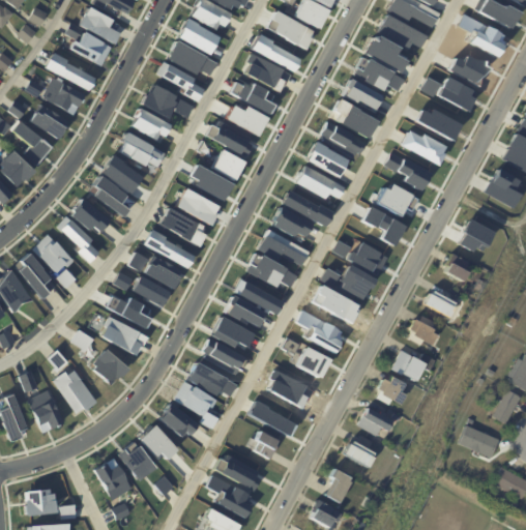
[(26,0),(22,6),(21,9),(6,0),(26,0)]
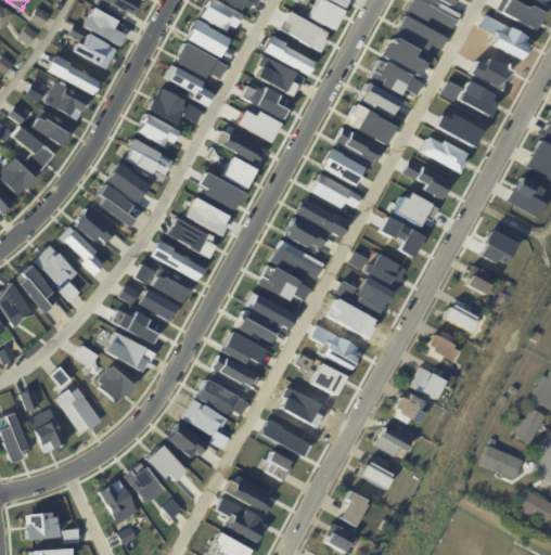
[(133,14),(140,2),(137,0),(98,0),(97,2),(109,9),(112,3),(133,14)]
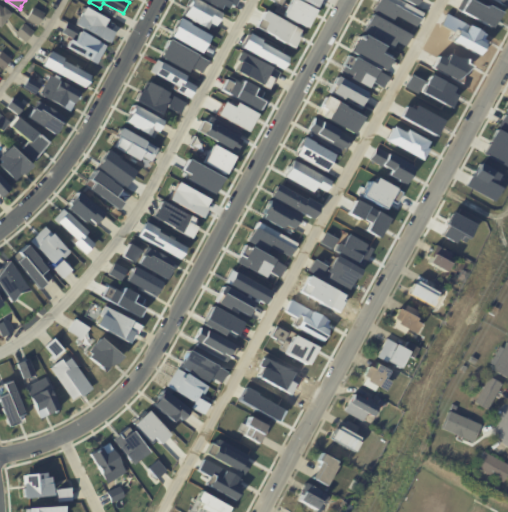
[(222,11),(199,0),(191,0),(184,16),(213,30),(222,11)]
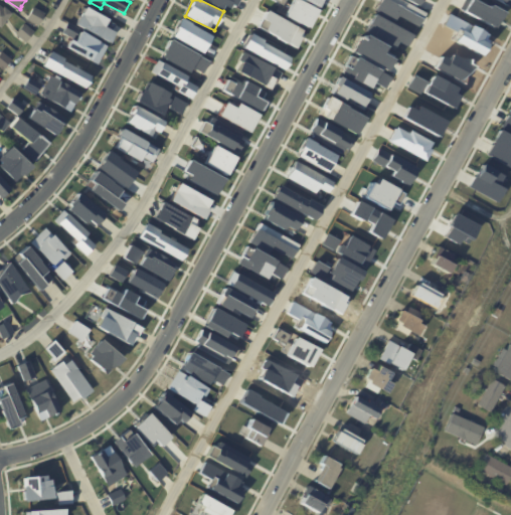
[(238,0),(208,0),(234,11),(238,0)]
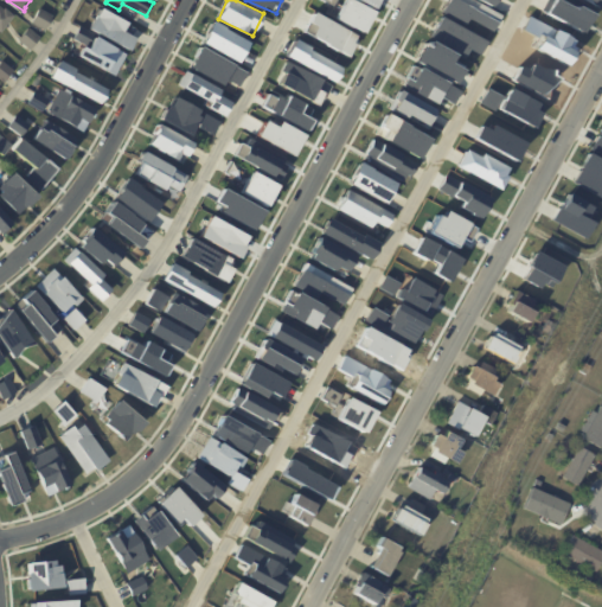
[(19,16),(5,32),(0,27),(0,6),(2,5),(8,10),(10,7),(19,16)]
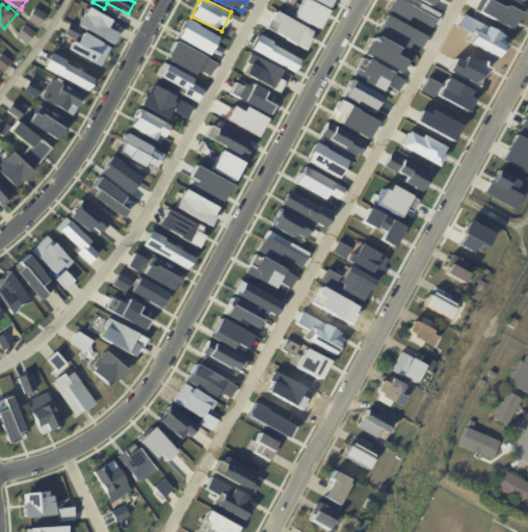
[(49,17),(43,26),(31,20),(38,7),(50,14),(49,17)]
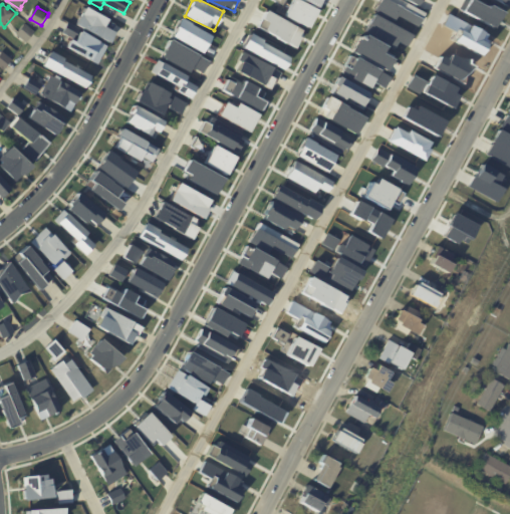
[(109,17),(84,7),(76,27),(111,41),(116,31),(105,27),(109,17)]
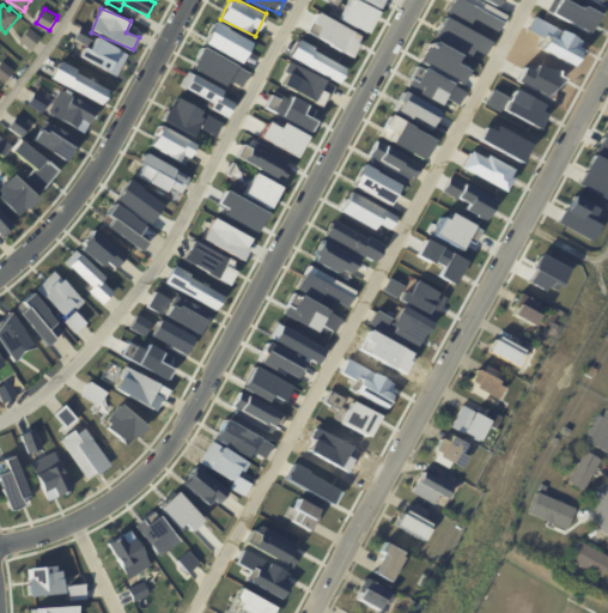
[(474,58),(479,50),(488,55),(496,42),(448,17),(437,37),(474,58)]
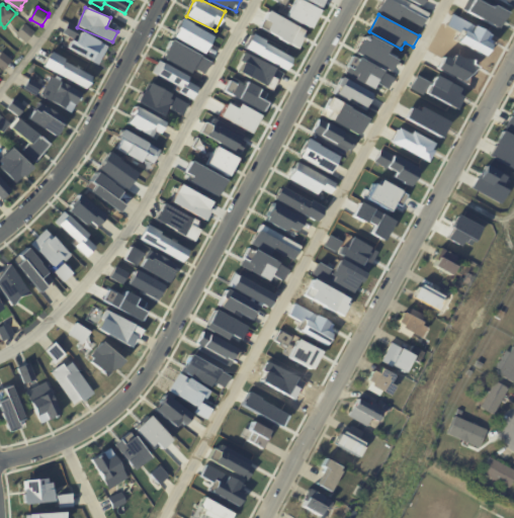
[(178,28),(177,27),(183,16),(194,22),(193,23),(215,35),(205,53),(174,35),(178,28)]
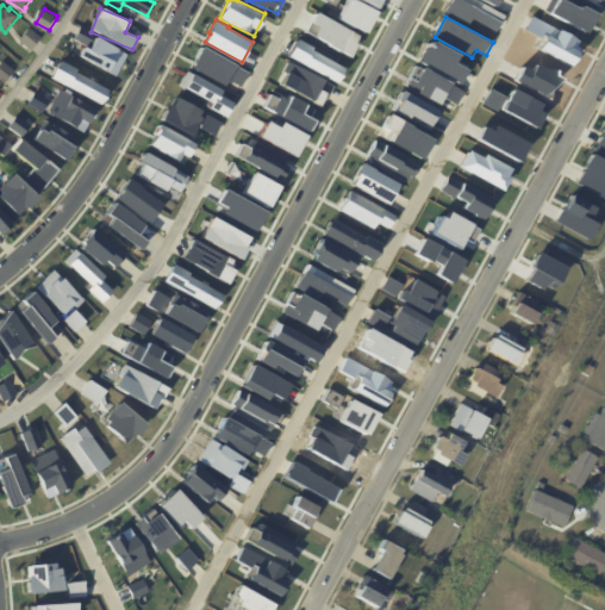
[(89,47),(97,36),(82,26),(75,38),(89,47)]
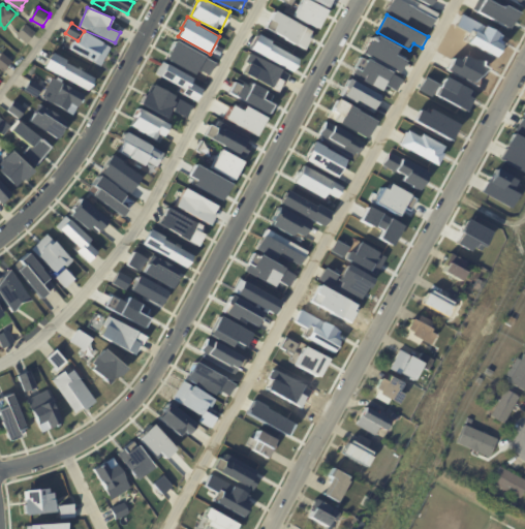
[(38,33),(30,44),(19,35),(27,25),(38,33)]
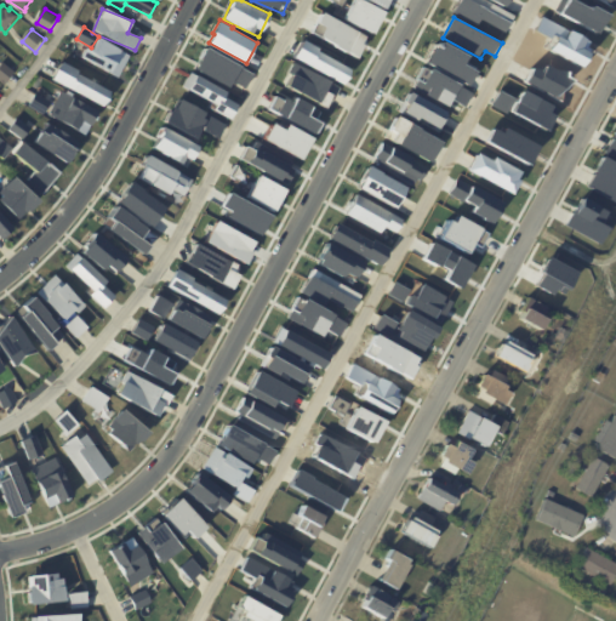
[(81,57),(120,77),(132,55),(98,38),(92,50),(86,47),(81,57)]
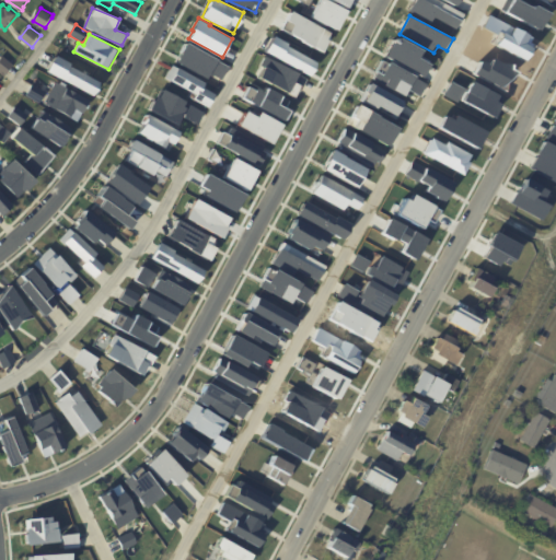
[(210,72),(223,80),(231,67),(186,43),(175,61),(207,79),(210,72)]
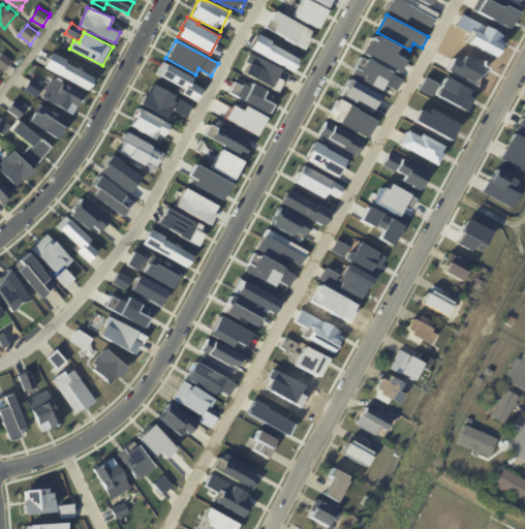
[(6,54),(17,62),(7,73),(0,67),(0,59),(5,53),(6,54)]
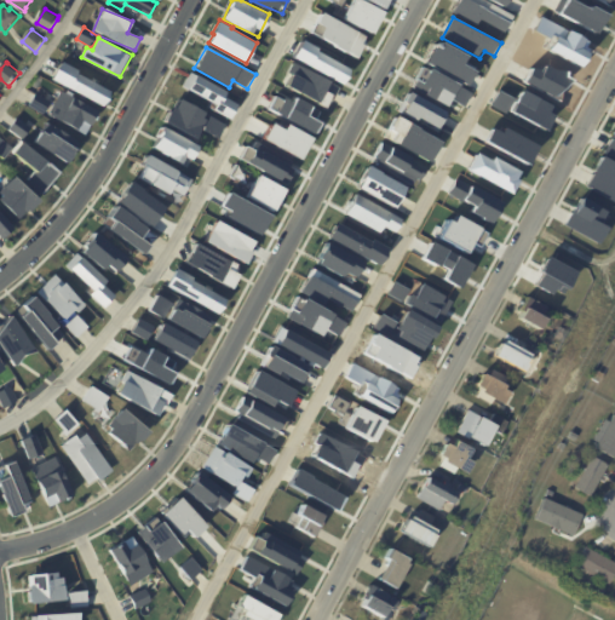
[(283,89),(331,107),(340,84),(293,65),(283,89)]
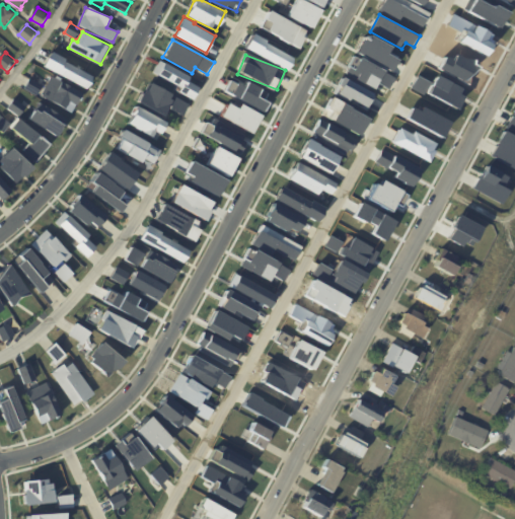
[(200,86),(189,81),(192,75),(159,62),(154,74),(181,85),(179,93),(195,99),(200,86)]
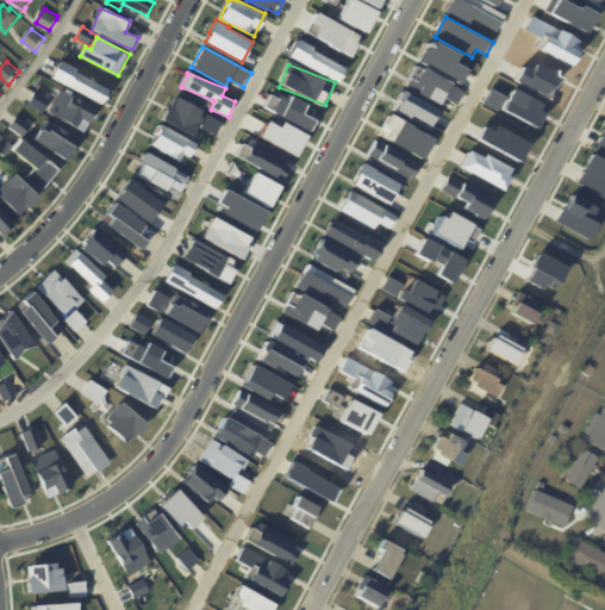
[(30,105),(45,111),(51,98),(36,91),(30,105)]
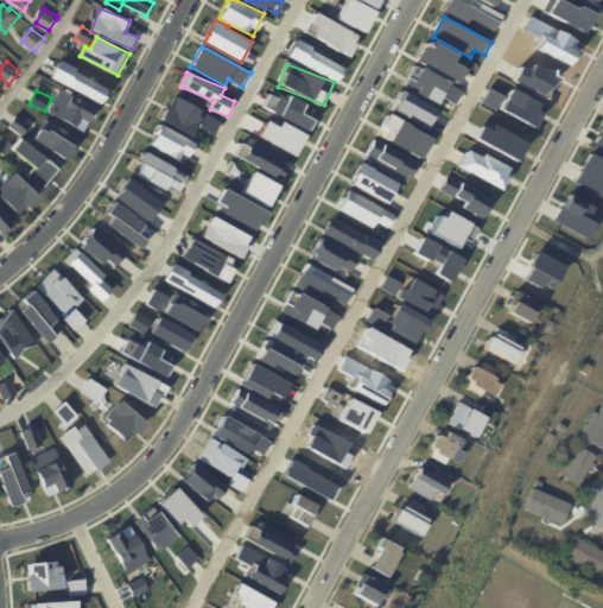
[(49,114),(87,131),(97,106),(59,90),(49,114)]
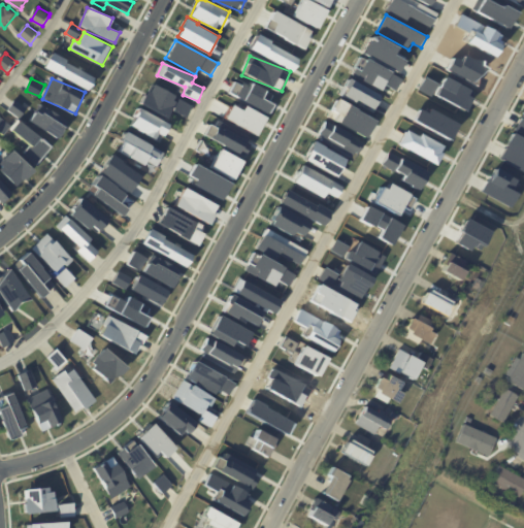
[(178,96),(152,84),(142,105),(168,118),(178,96)]
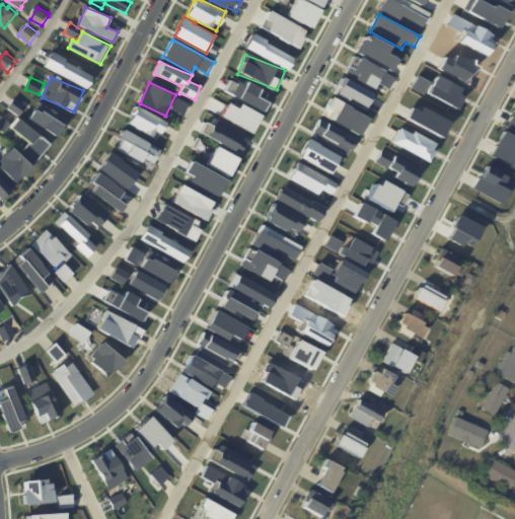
[(170,108),(185,116),(191,103),(177,96),(170,108)]
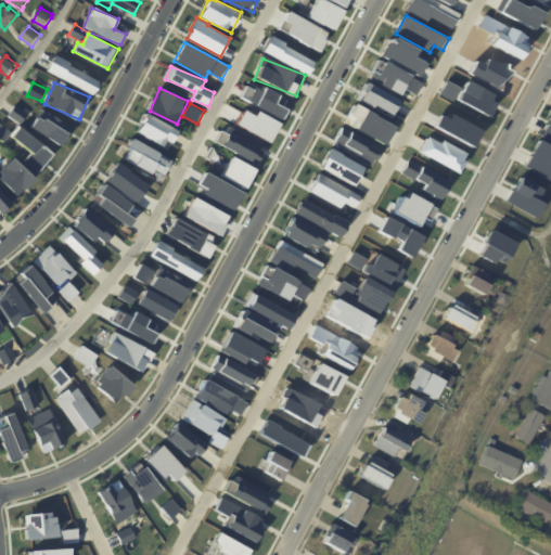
[(17,132),(28,111),(15,105),(10,116),(18,120),(14,130),(17,132)]
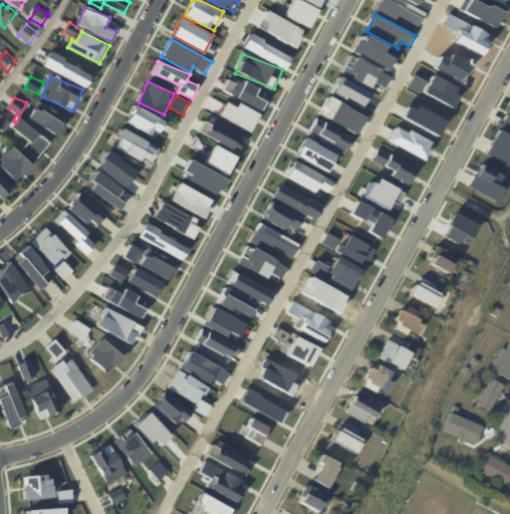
[(366,114),(326,99),(319,117),(359,132),(366,114)]
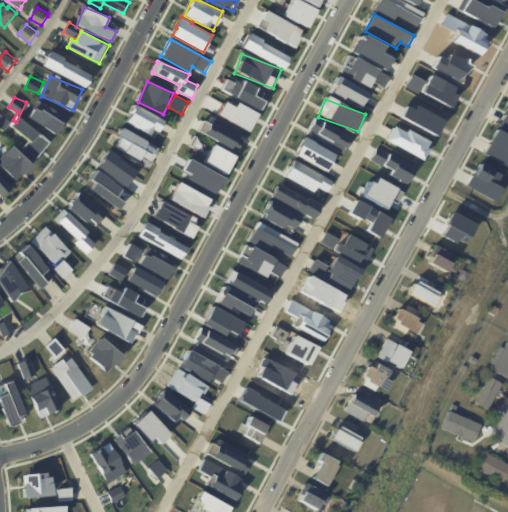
[(30,119),(59,133),(67,115),(38,102),(30,119)]
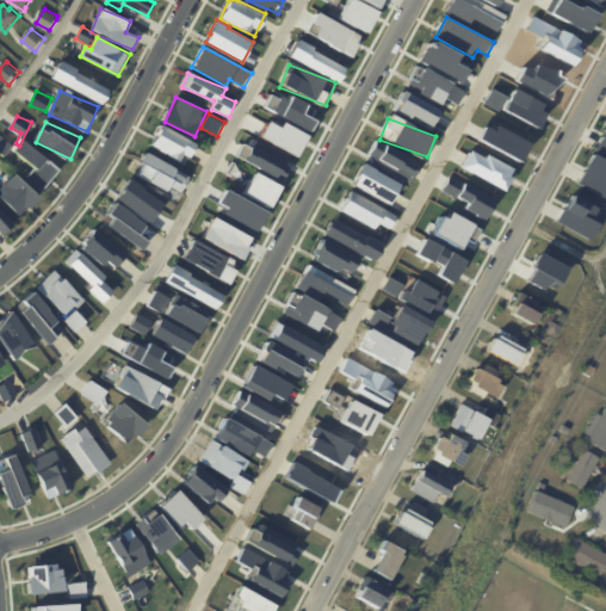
[(185,162),(193,141),(160,127),(150,147),(185,162)]
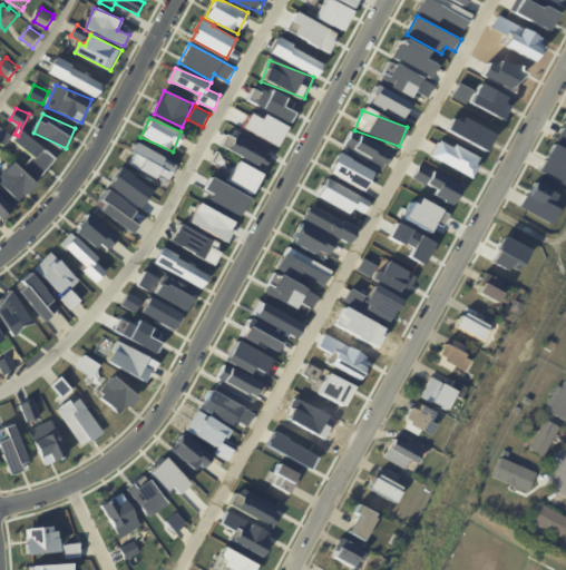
[(0,140),(7,145),(12,134),(0,127),(0,140)]
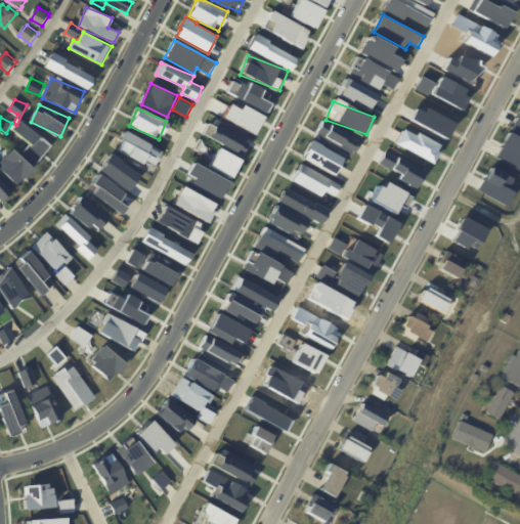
[(38,163),(51,144),(18,120),(11,129),(30,143),(24,151),(38,163)]
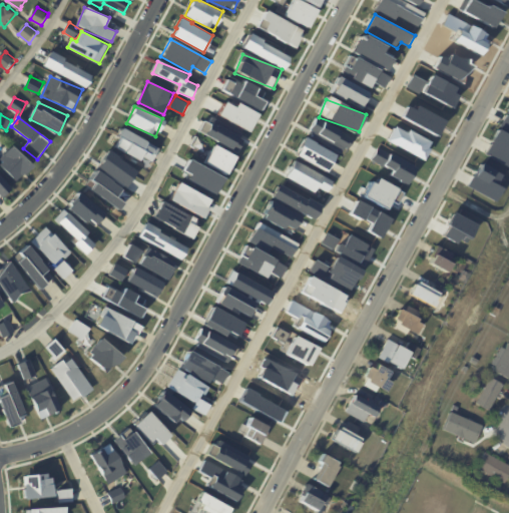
[(311,136),(346,154),(355,137),(319,119),(311,136)]
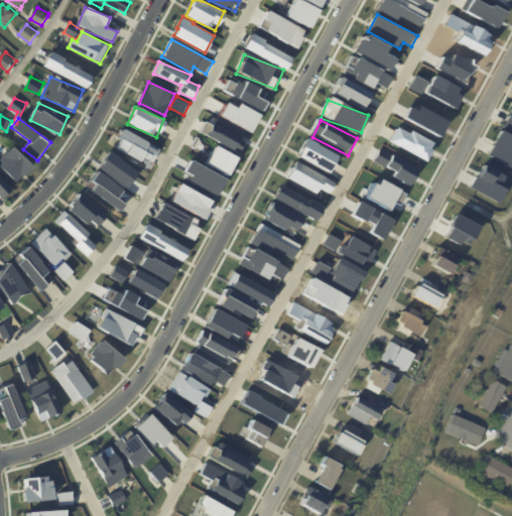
[(162,148),(123,129),(118,138),(122,139),(117,149),(142,161),(144,157),(155,162),(162,148)]
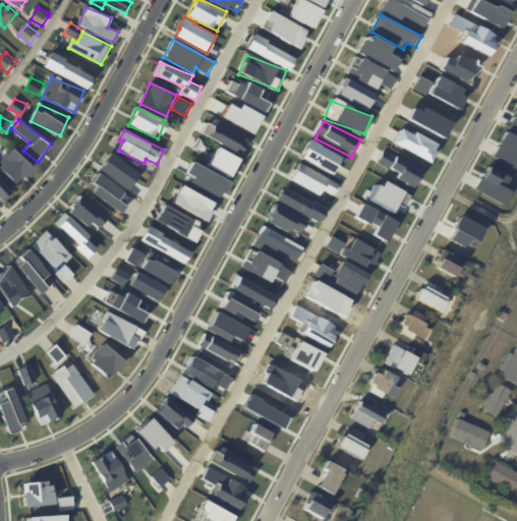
[(516,168),(495,156),(502,143),(501,142),(508,130),(516,135),(516,168)]
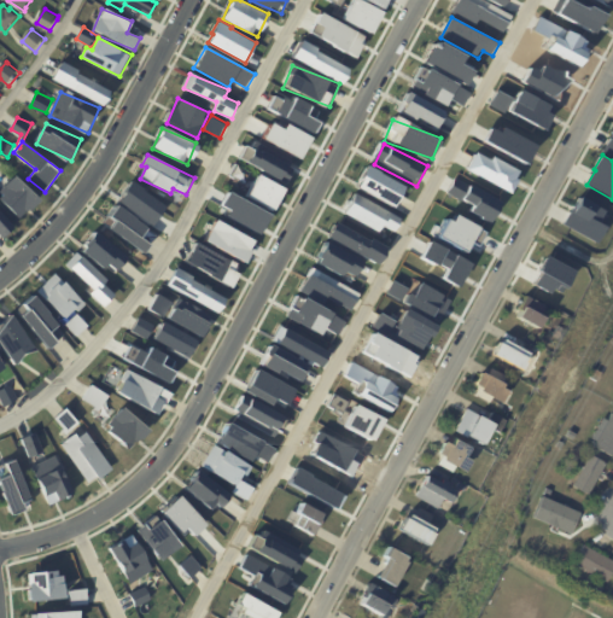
[(361,178),(368,164),(380,172),(380,173),(406,186),(393,207),(357,186),(362,178),(361,178)]
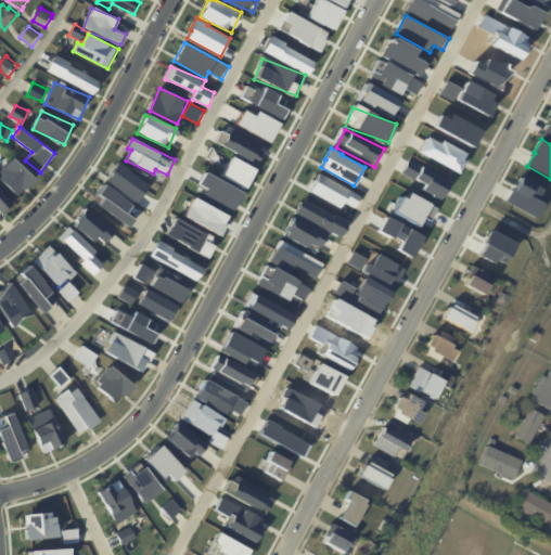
[(221,177),(246,189),(256,168),(230,156),(221,177)]
